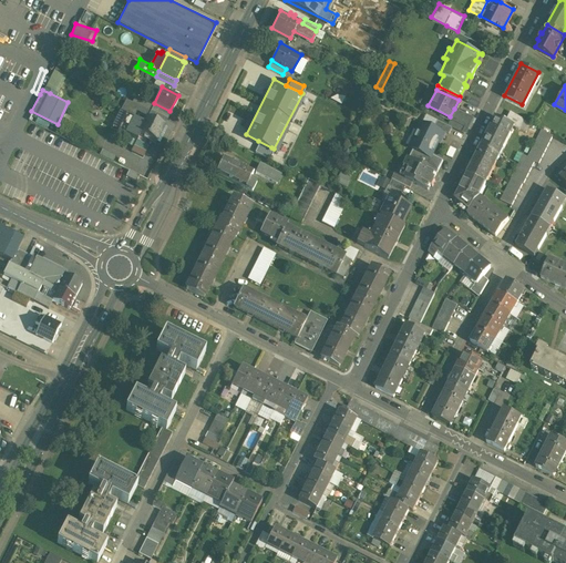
[(154,103),(135,94),(133,100),(151,109),(154,103)]
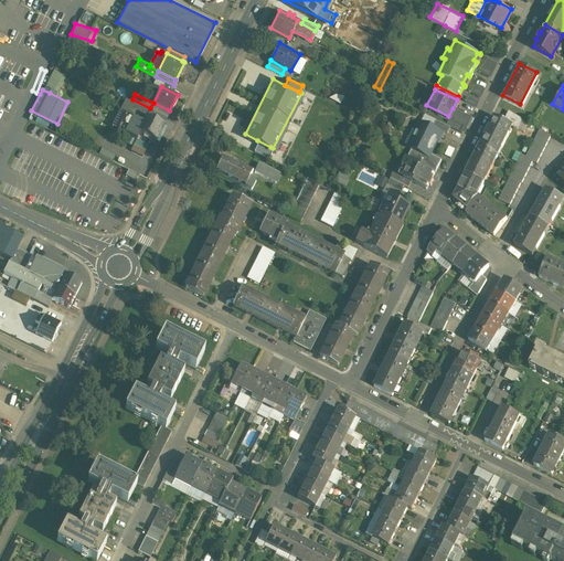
[(132,99),(131,99),(126,112),(139,118),(138,120),(142,124),(147,115),(150,108),(132,99)]
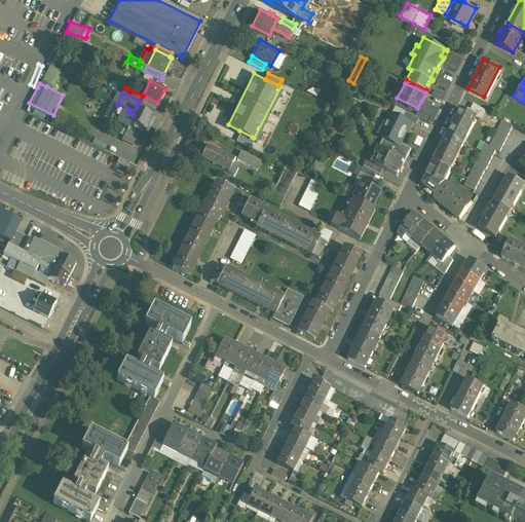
[(117,104),(110,100),(103,114),(110,118),(117,104)]
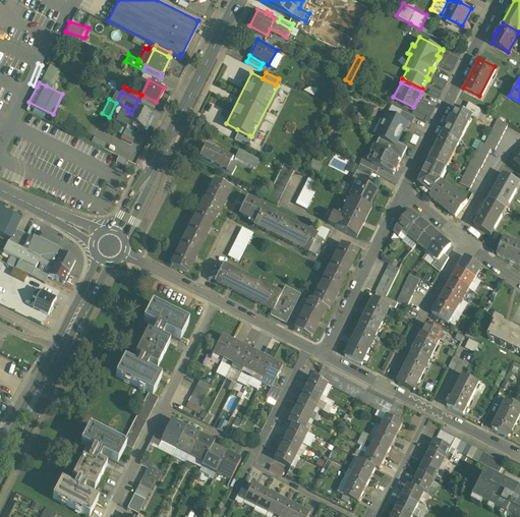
[(432,107),(417,100),(413,107),(428,114),(432,107)]
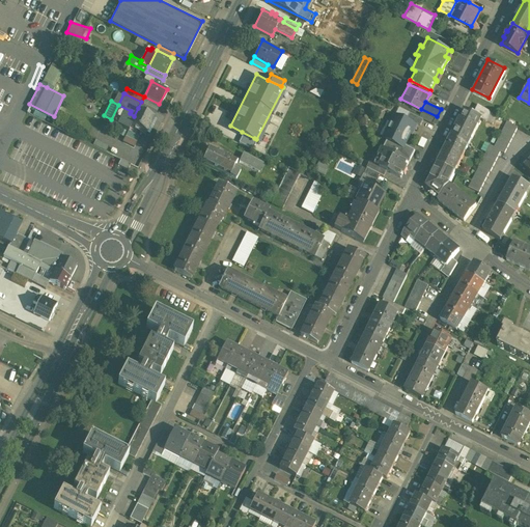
[(491,110),(478,103),(473,112),(481,116),(480,116),(485,119),(491,110)]
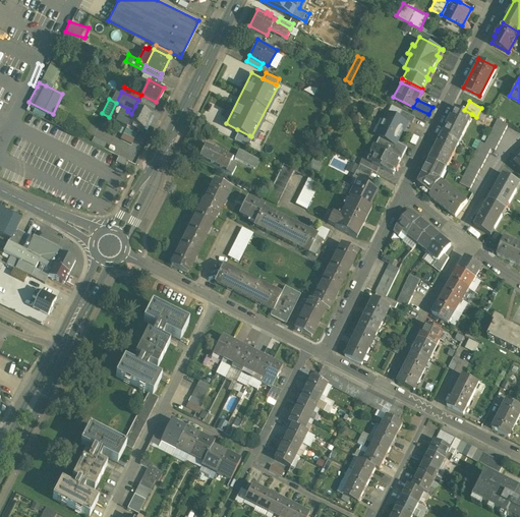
[(128,109),(116,103),(109,117),(119,122),(125,125),(128,121),(127,120),(131,114),(127,111),(128,109)]
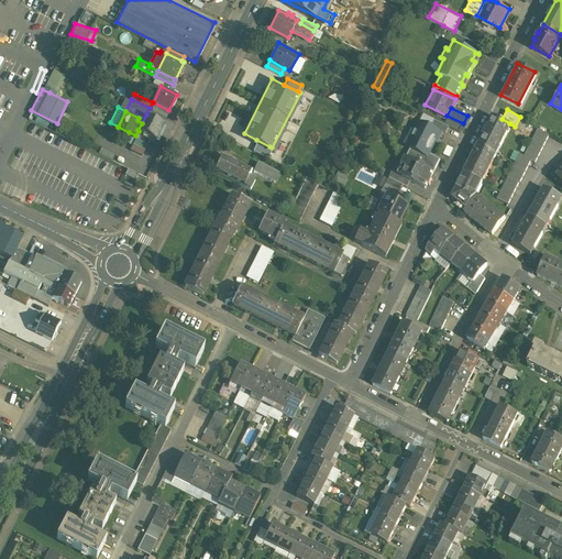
[(443,121),(422,111),(418,119),(440,130),(441,129),(444,130),(448,123),(443,121)]
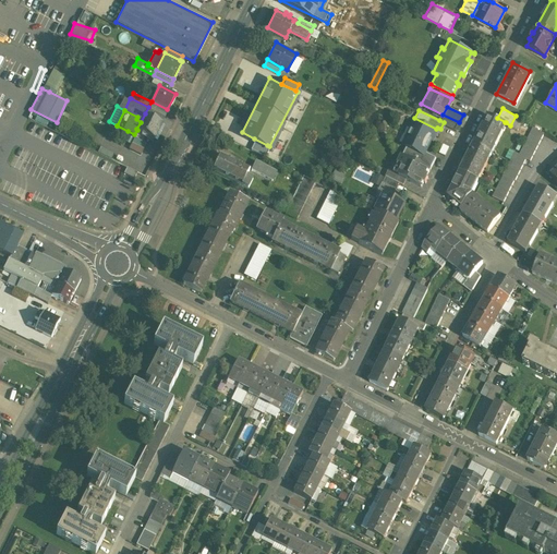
[(486,112),(472,141),(492,151),(505,122),(506,122),(497,118),(486,112)]
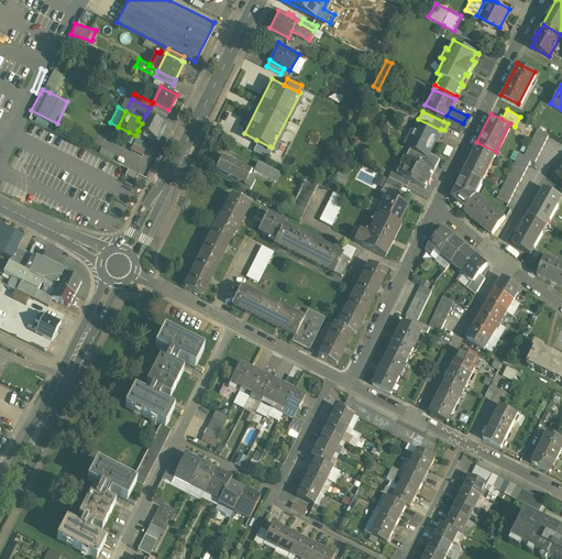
[(146,114),(142,123),(138,130),(139,131),(155,139),(163,123),(146,114)]
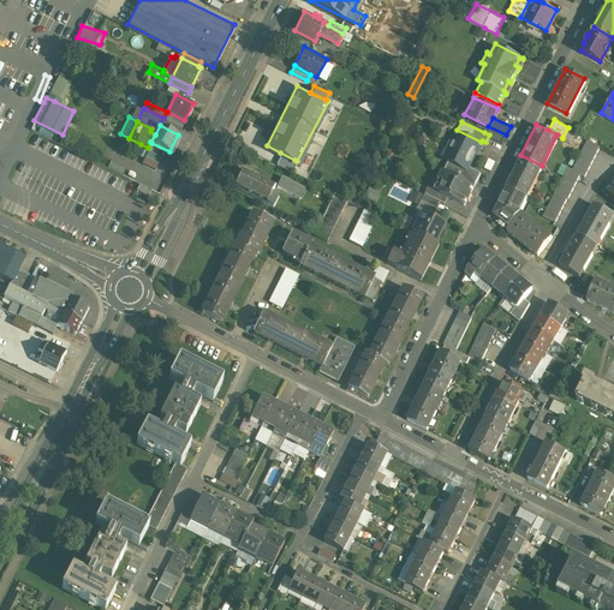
[(506,135),(488,126),(484,132),(489,135),(502,142),(506,135)]
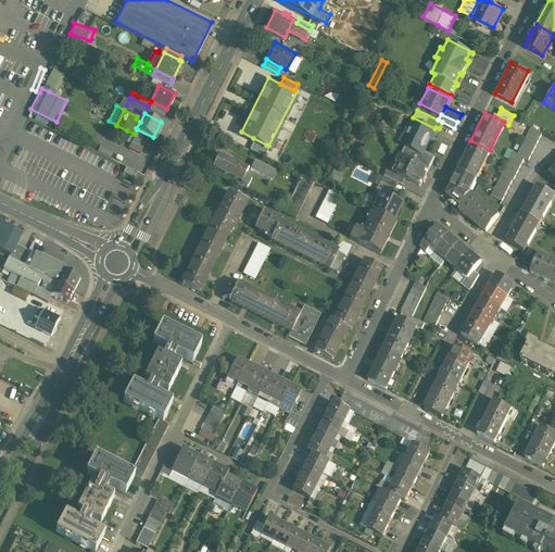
[(434,128),(413,117),(408,126),(405,133),(408,135),(404,143),(420,152),(421,149),(430,133),(432,134),(434,128)]
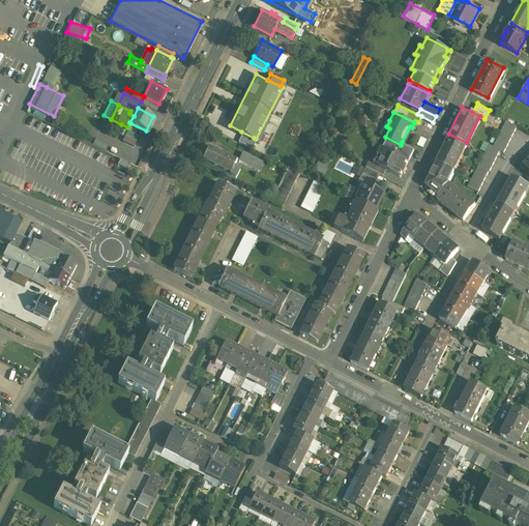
[(386,118),(379,133),(381,134),(380,135),(385,137),(389,128),(386,126),(389,120),(386,118)]
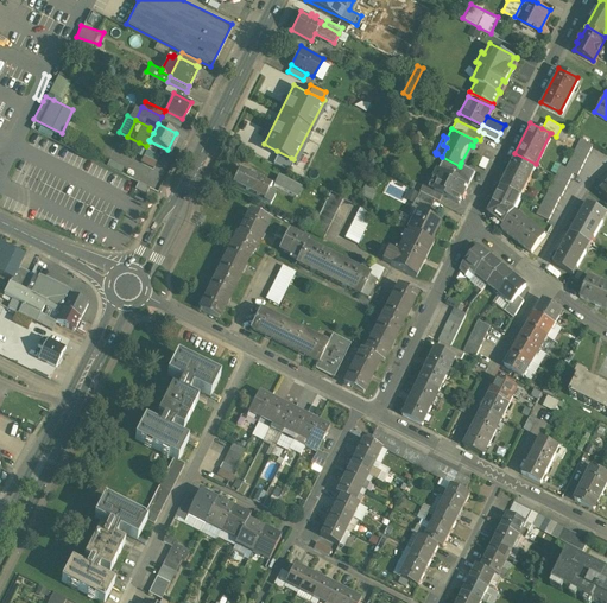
[(564,165),(560,163),(550,183),(562,190),(571,171),(576,173),(592,143),(580,135),(564,165)]
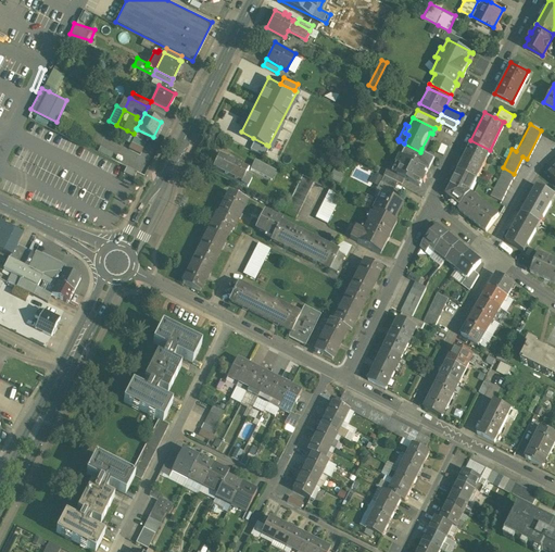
[(134,134),(127,130),(124,137),(129,140),(134,134)]
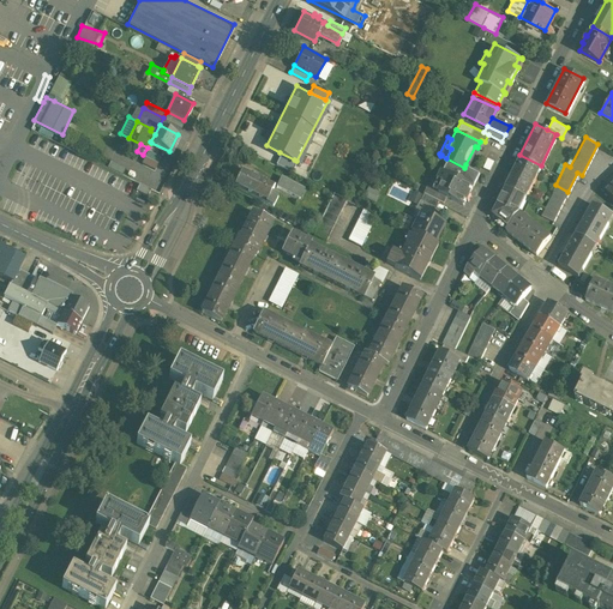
[(143,155),(140,161),(154,167),(160,154),(148,148),(143,155)]
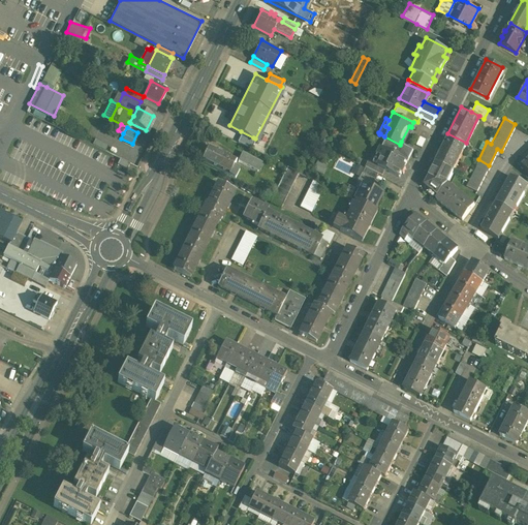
[(253,137),(241,131),(237,140),(249,146),(253,137)]
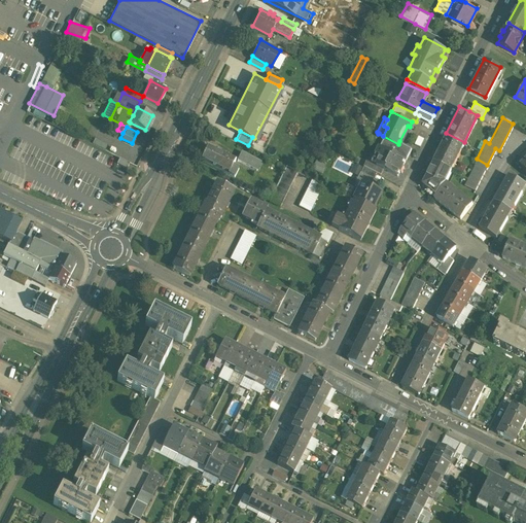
[(446,133),(433,160),(451,169),(464,142),(446,133)]
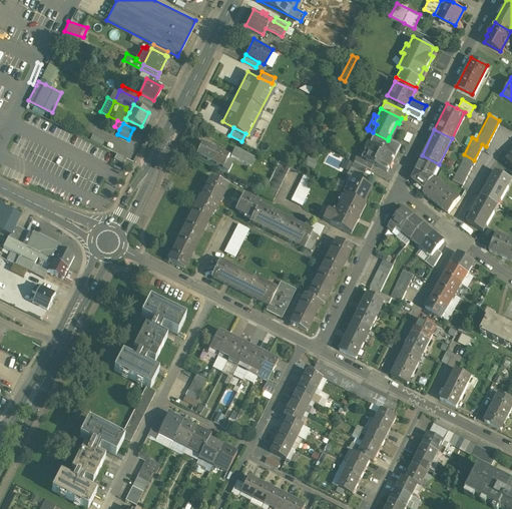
[(29,139),(31,133),(25,131),(23,137),(29,139)]
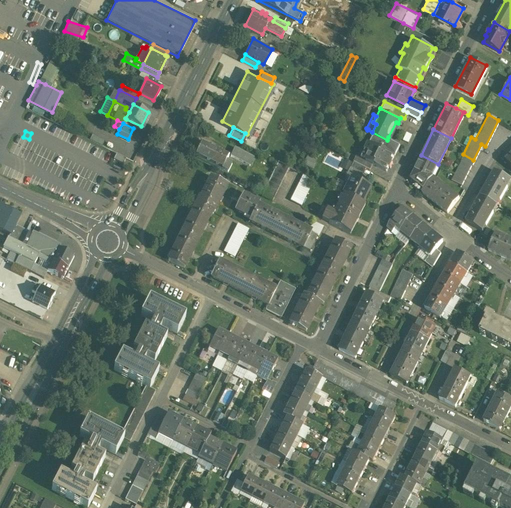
[(406,131),(402,138),(407,140),(411,133),(406,131)]
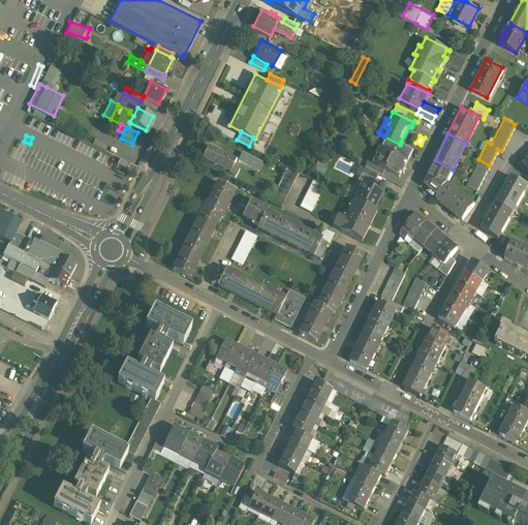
[(106,143),(95,136),(92,142),(104,148),(106,143)]
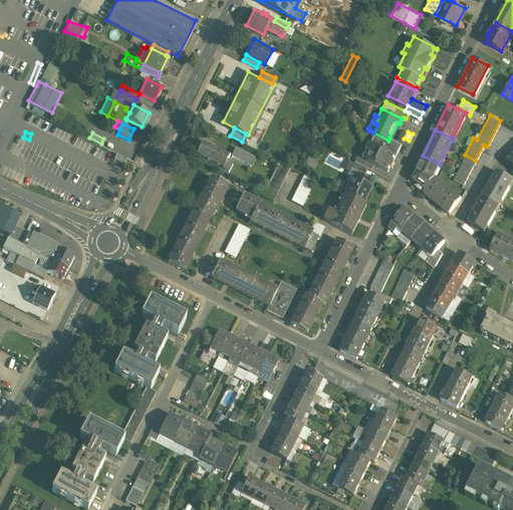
[(389,141),(373,133),(369,142),(395,154),(401,143),(390,138),(389,141)]
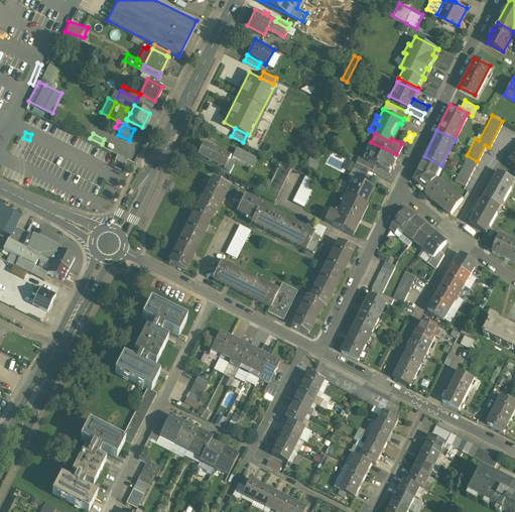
[(220,148),(204,140),(197,154),(213,163),(220,148)]
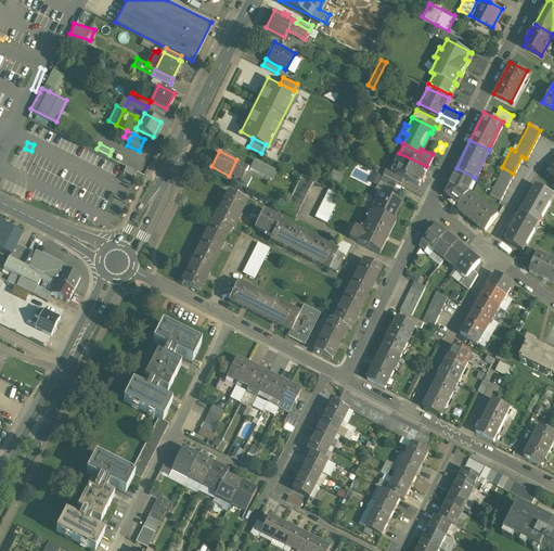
[(426,166),(399,153),(395,161),(400,163),(396,171),(390,169),(402,176),(417,183),(420,179),(422,180),(425,175),(423,174),(426,166)]
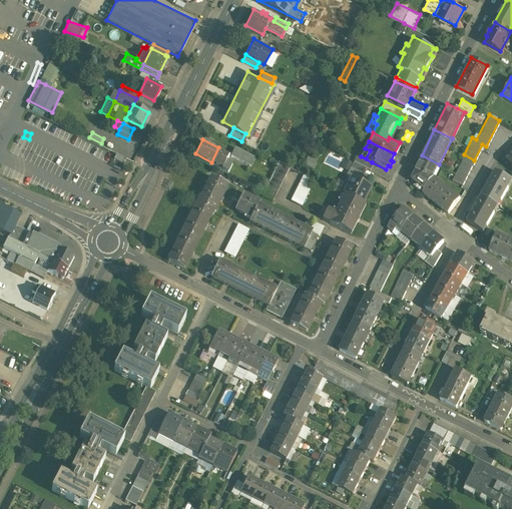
[(22,145),(21,147),(14,144),(11,150),(26,157),(30,149),(22,145)]
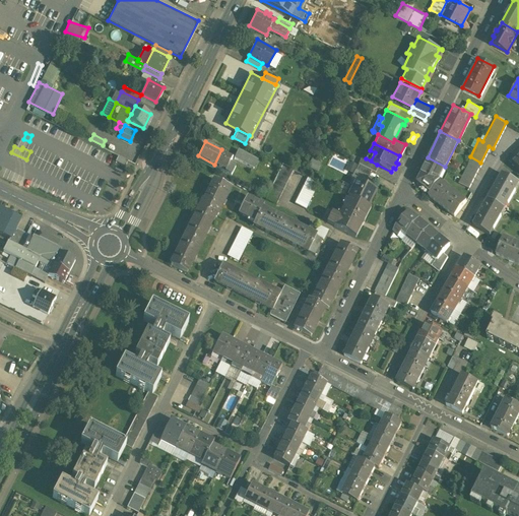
[(257,156),(238,147),(234,155),(252,165),(257,156)]
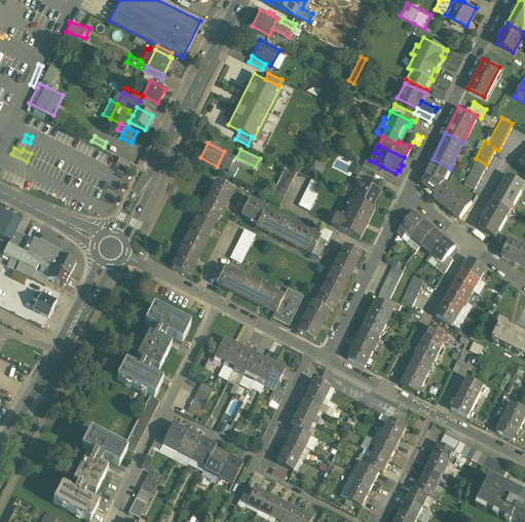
[(234,156),(224,151),(217,166),(233,174),(237,165),(231,162),(234,156)]
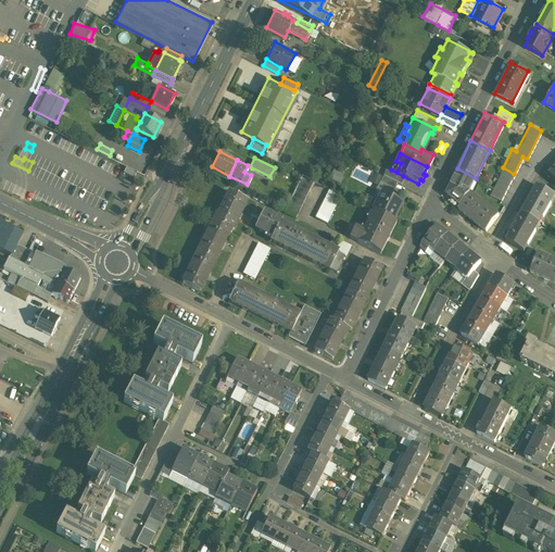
[(136,170),(125,164),(122,171),(133,176),(136,170)]
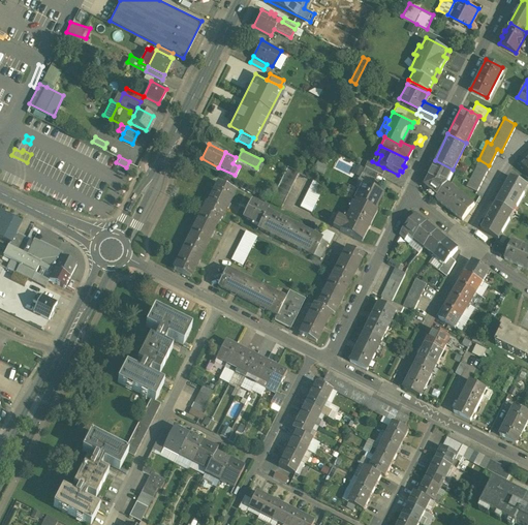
[(383,167),(372,161),(367,158),(364,164),(376,172),(380,173),(383,167)]
